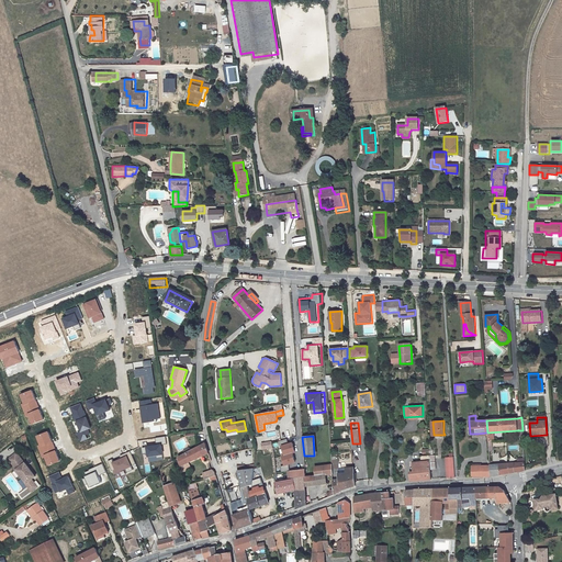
[(295,452),(292,442),(289,444),(287,439),(279,441),(280,447),(283,446),(285,456),(283,456),(285,465),(281,467),(282,472),(289,471),(290,471),(289,464),(295,462),(293,453),(295,452)]
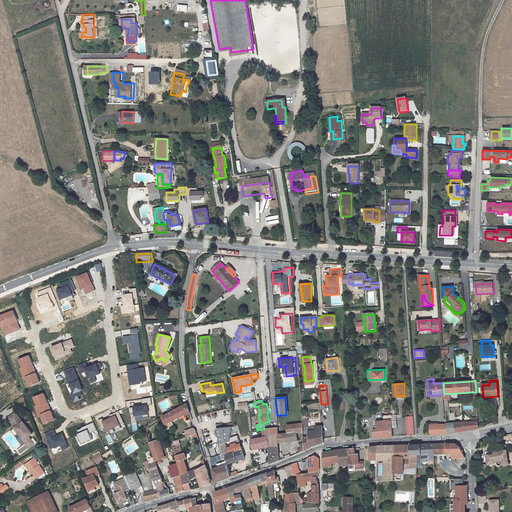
[(187,404),(163,418),(165,425),(172,422),(190,414),(187,404)]
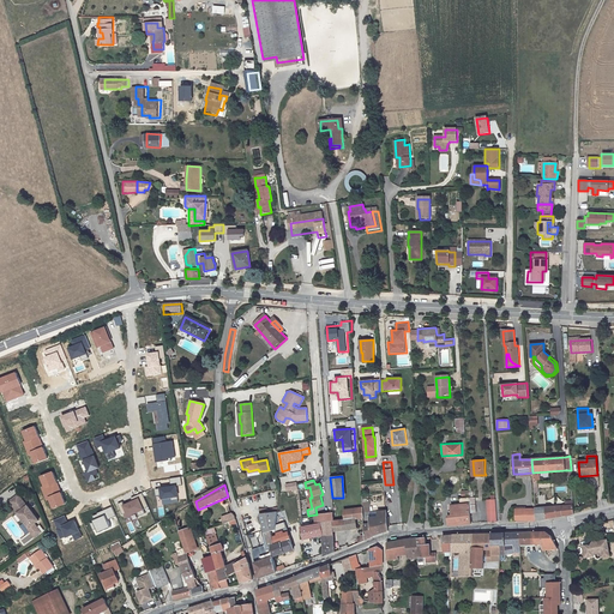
[(18,493),(10,500),(18,512),(29,527),(38,519),(28,505),(18,493)]
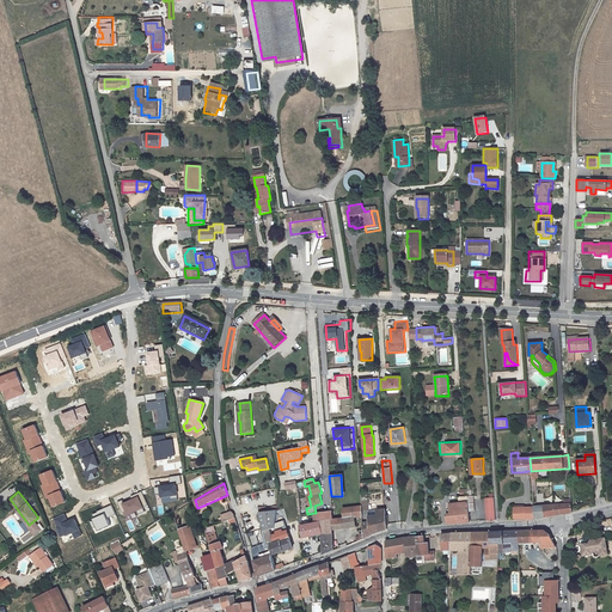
[(459,502),(458,503),(450,503),(451,516),(447,516),(447,524),(459,524),(470,522),(469,510),(469,499),(469,496),(466,496),(458,496),(459,502)]
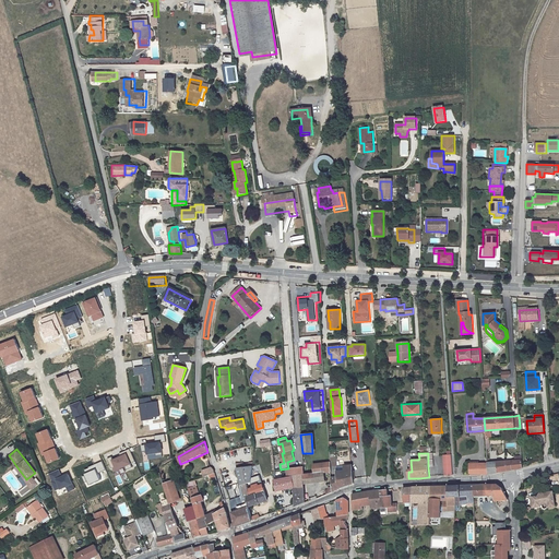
[(451,454),(442,455),(443,475),(452,475),(451,454)]
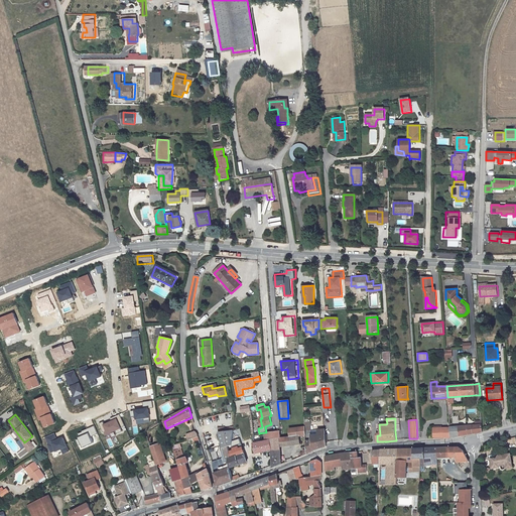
[(461,435),(482,431),(482,430),(482,424),(482,420),(476,420),(476,424),(459,426),(459,427),(449,427),(450,437),(461,435)]
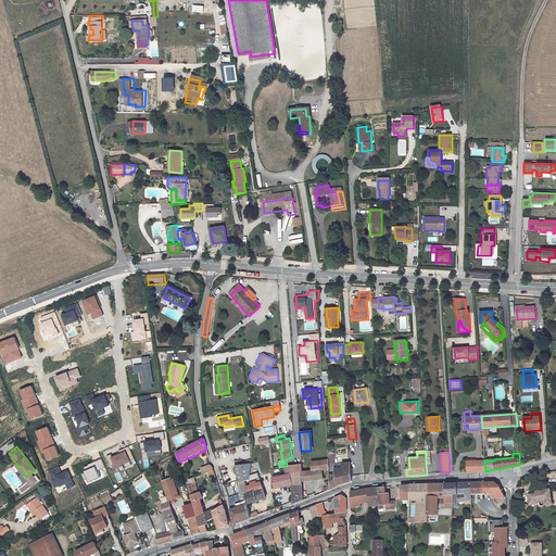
[(187,458),(179,462),(186,481),(194,478),(187,458)]
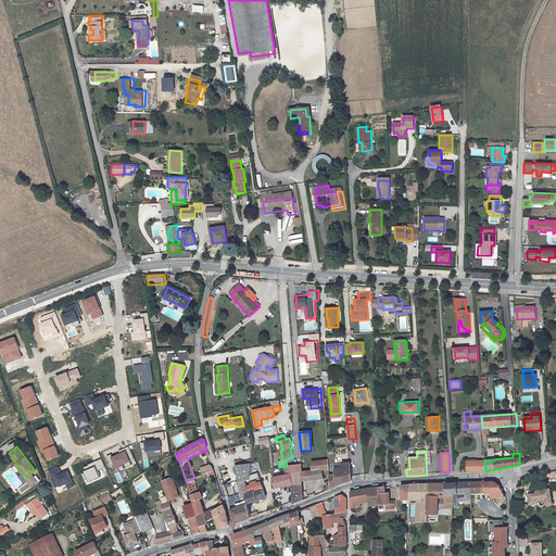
[(243,459),(236,460),(243,493),(232,497),(235,508),(231,509),(234,523),(243,520),(251,517),(250,514),(249,503),(248,504),(247,495),(249,495),(245,481),(250,479),(252,459),(243,460),(243,459)]
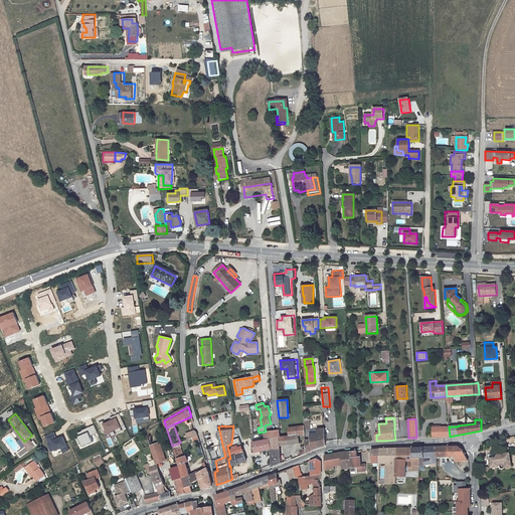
[(305,425),(289,428),(290,436),(305,434),(305,425)]
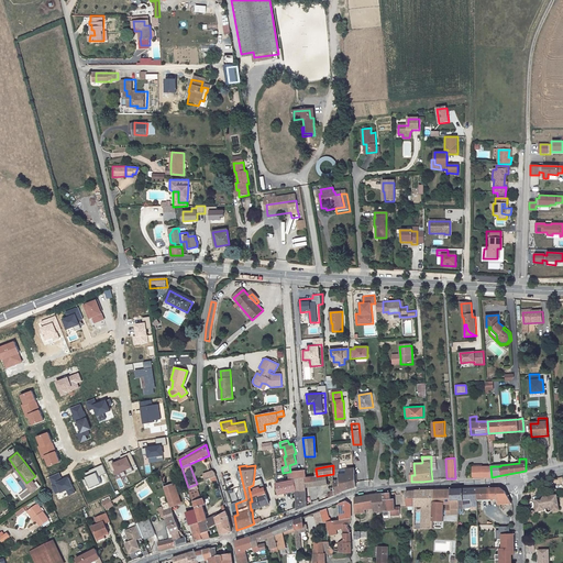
[(490,466),(482,467),(483,477),(492,477),(490,466)]
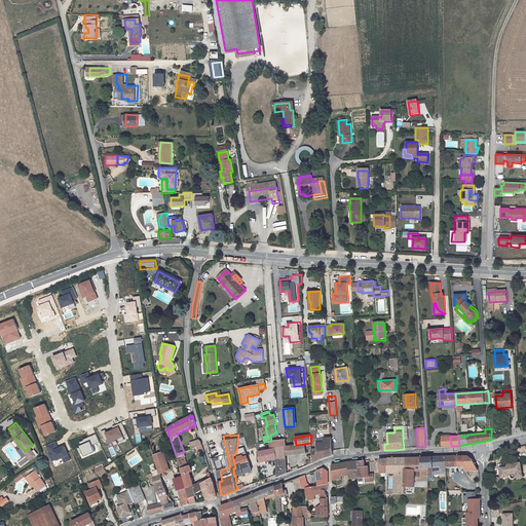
[(451,446),(450,437),(442,437),(442,447),(451,446)]
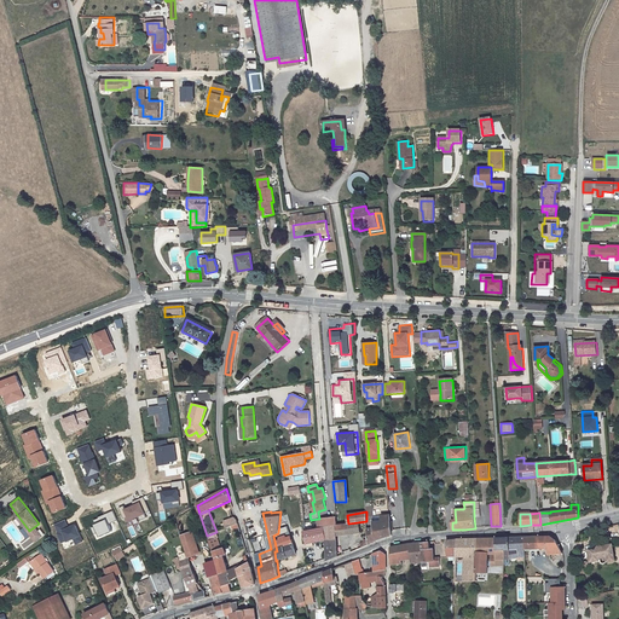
[(382,522),(366,524),(368,538),(368,539),(369,544),(375,542),(375,541),(380,539),(385,538),(392,536),(392,521),(391,522),(389,515),(381,515),(382,522)]
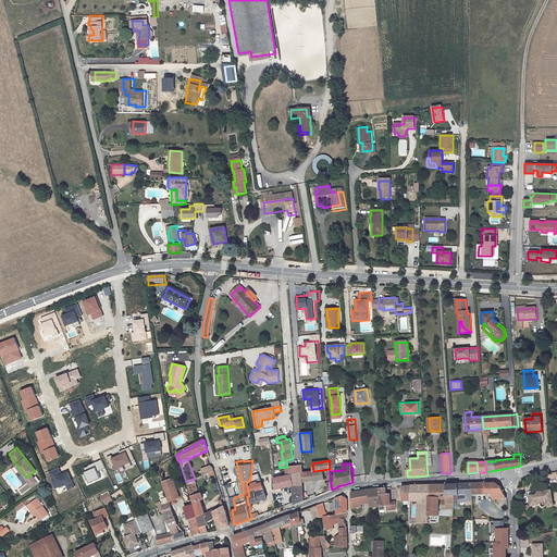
[(302,465),(291,467),(292,474),(302,473),(302,472),(302,465)]
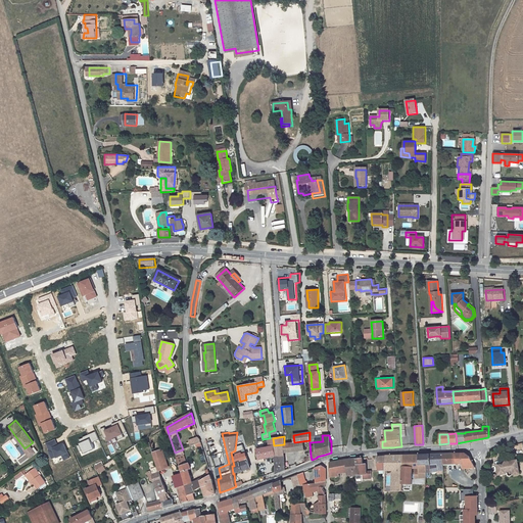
[(197,437),(190,440),(191,446),(201,443),(199,439),(197,437)]
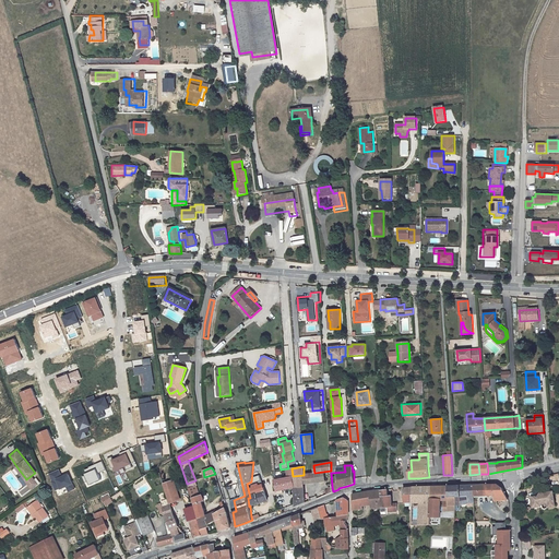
[(314,473),(304,474),(304,475),(293,476),(293,487),(294,491),(295,491),(295,504),(296,508),(305,503),(304,484),(325,480),(326,486),(332,486),(331,473),(331,471),(314,473)]
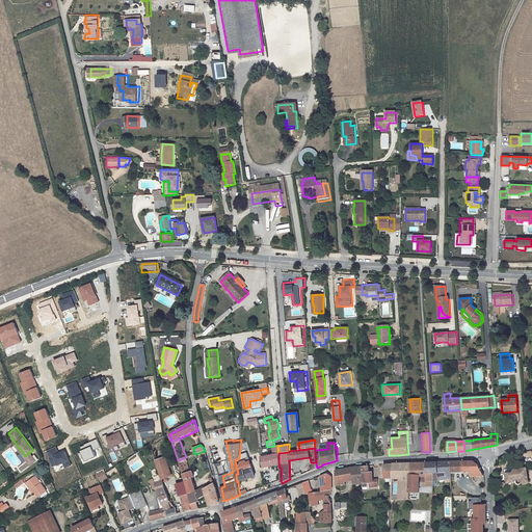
[(262,456),(261,457),(263,468),(278,463),(278,453),(273,454),(262,456)]
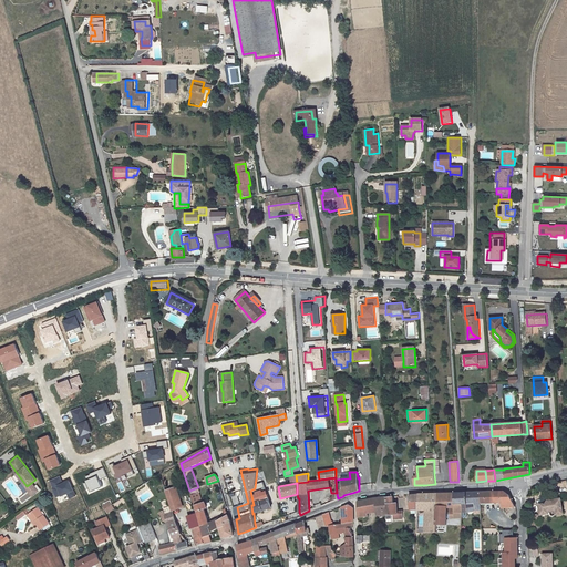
[(174,487),(165,491),(173,511),(181,508),(174,487)]
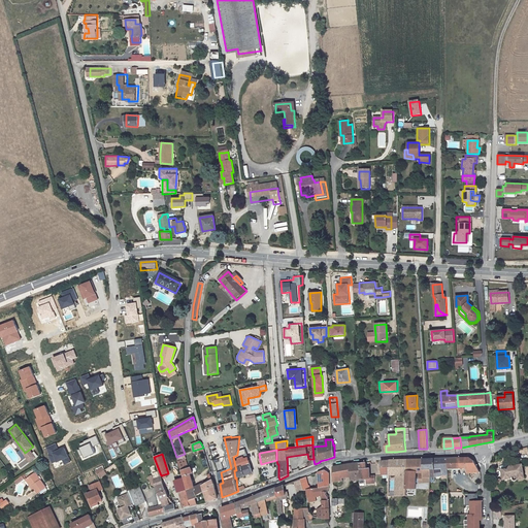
[(237,455),(233,457),(236,470),(234,470),(235,479),(236,477),(255,472),(251,457),(242,458),(241,454),(237,455)]
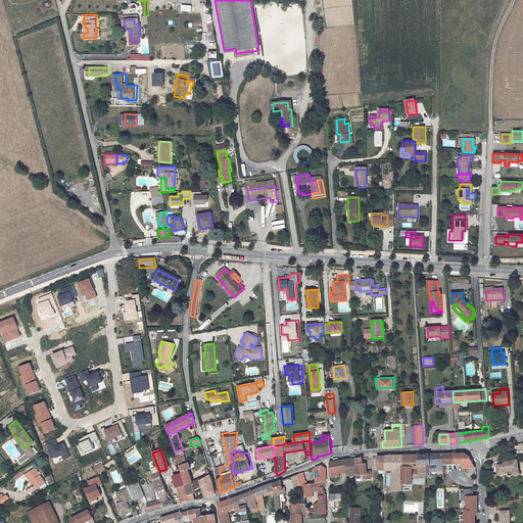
[(422,455),(420,455),(420,465),(426,465),(426,472),(431,472),(431,471),(443,470),(443,464),(443,454),(432,455),(422,455)]
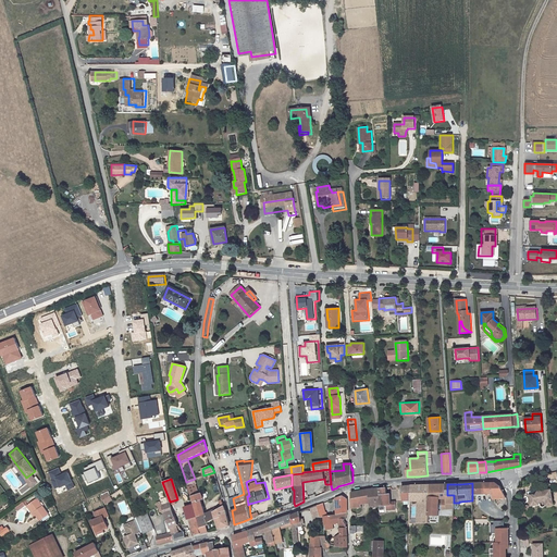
[(495,483),(472,483),(472,494),(493,494),(493,498),(506,497),(502,487),(495,483)]
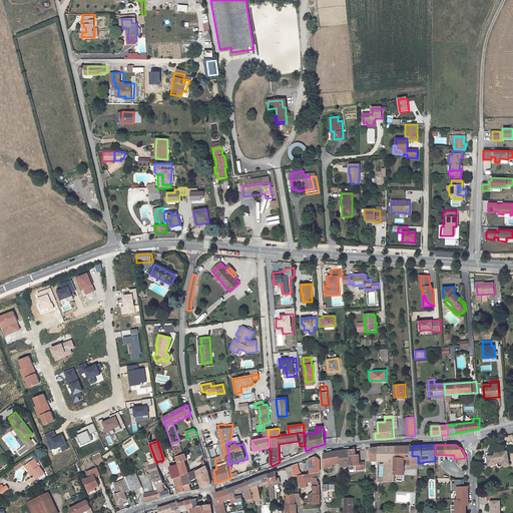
[(386,462),(386,482),(394,481),(394,474),(396,446),(392,446),(386,446),(379,447),(378,460),(378,462),(386,462)]
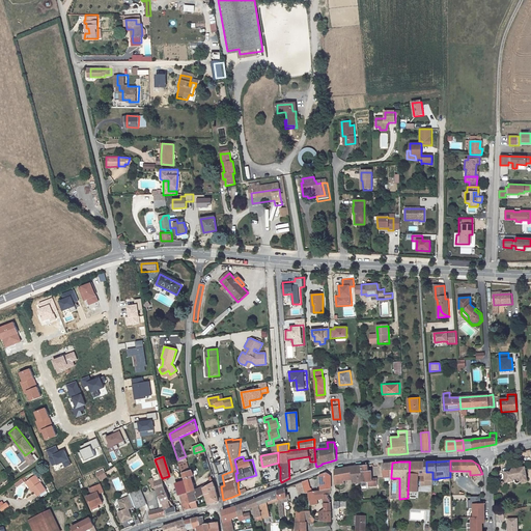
[(416,462),(410,462),(408,491),(418,492),(418,484),(426,484),(426,478),(432,479),(432,472),(426,472),(426,462),(416,462)]
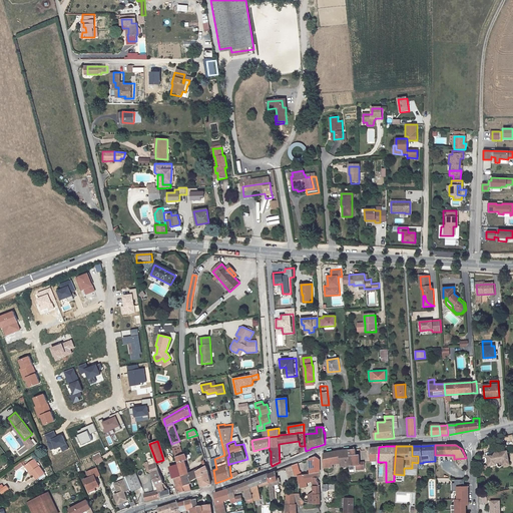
[(379,447),(370,448),(371,461),(378,460),(379,447)]
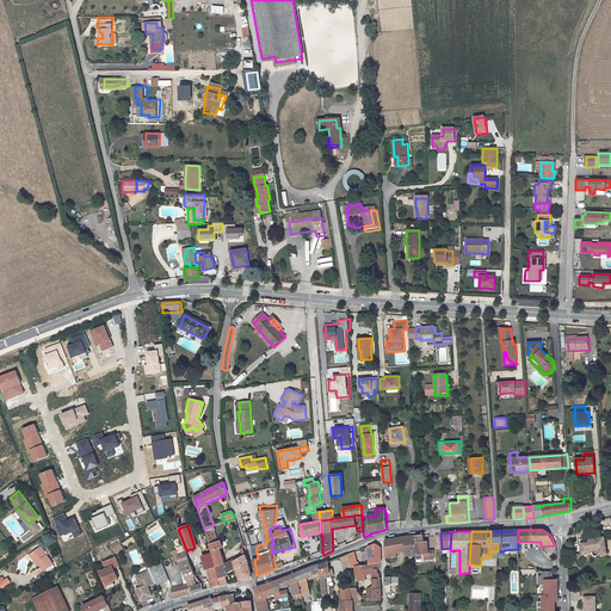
[(401,538),(384,541),(386,563),(396,562),(396,553),(406,551),(406,555),(419,554),(418,543),(426,542),(424,536),(408,537),(401,538)]
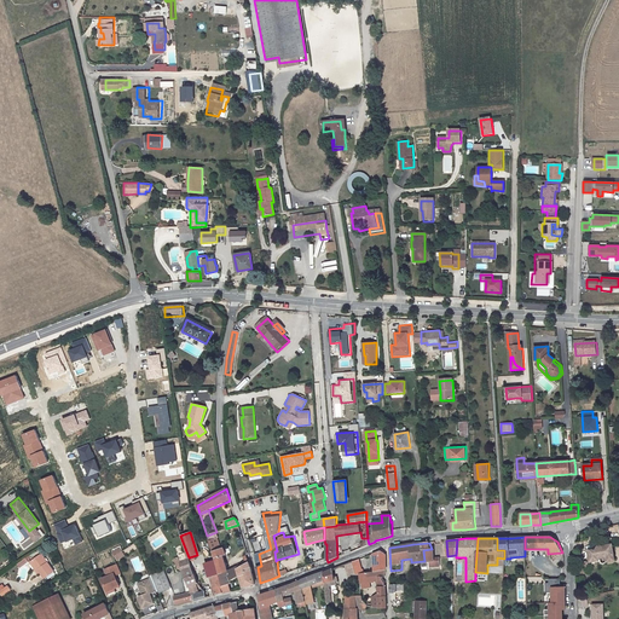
[(113,550),(117,561),(126,556),(121,547),(113,550)]
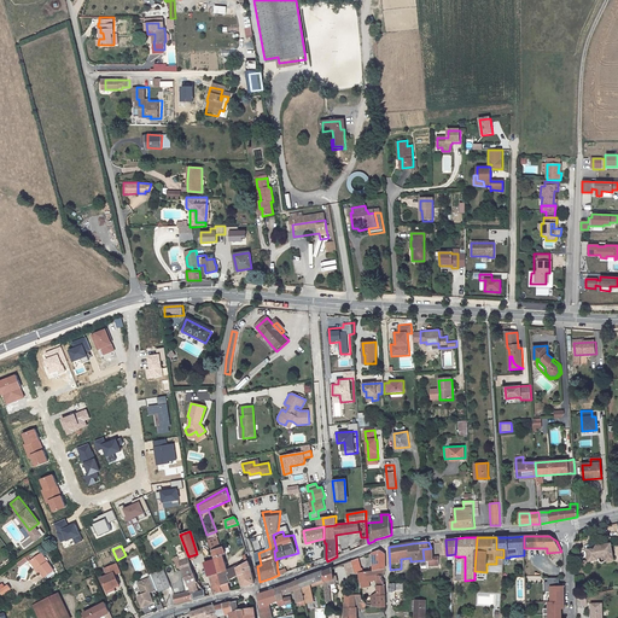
[(598,548),(590,549),(593,561),(608,559),(608,557),(613,557),(612,546),(600,548),(600,546),(596,546),(598,548)]
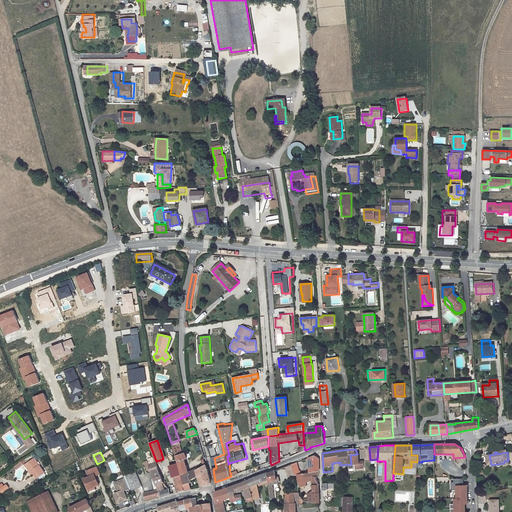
[(186,454),(176,457),(181,477),(183,485),(192,483),(191,481),(189,474),(185,461),(188,460),(186,454)]
